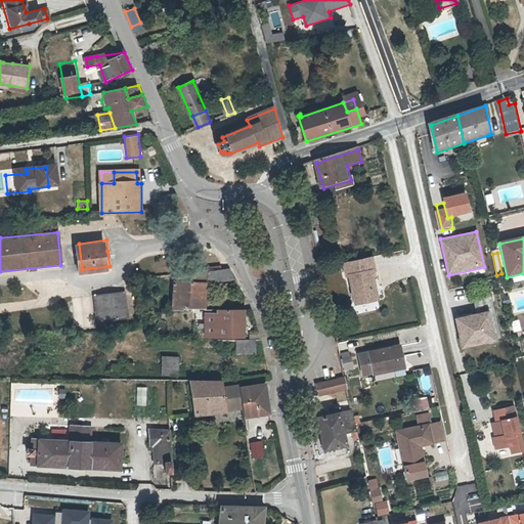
[(375,257),(346,262),(355,308),(384,302),(375,257)]
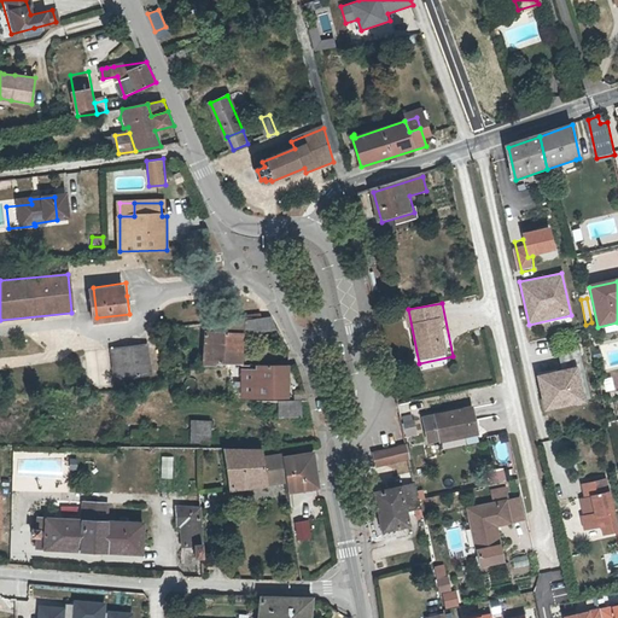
[(249,337),(275,332),(273,315),(246,319),(249,337)]
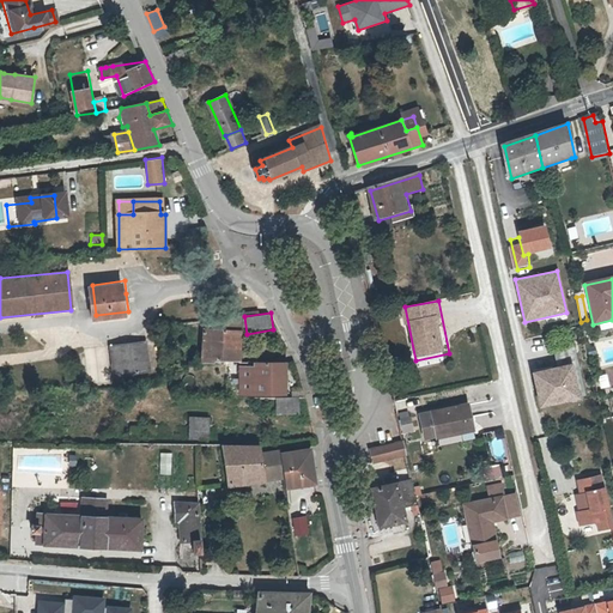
[(200,321),(201,326),(205,326),(205,363),(218,364),(218,362),(241,363),(241,317),(200,321)]
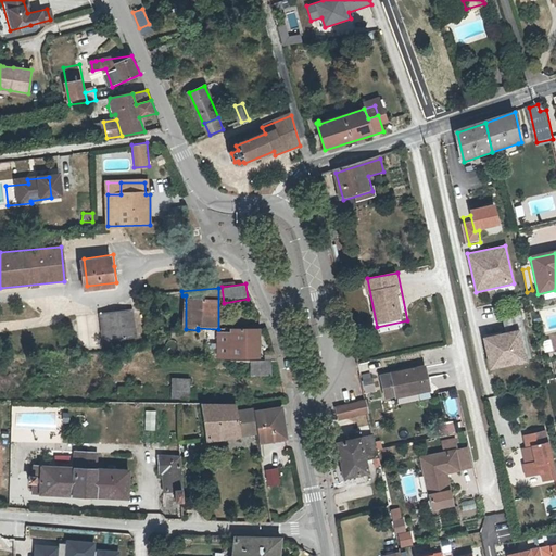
[(130,308),(99,312),(102,338),(134,336),(130,308)]
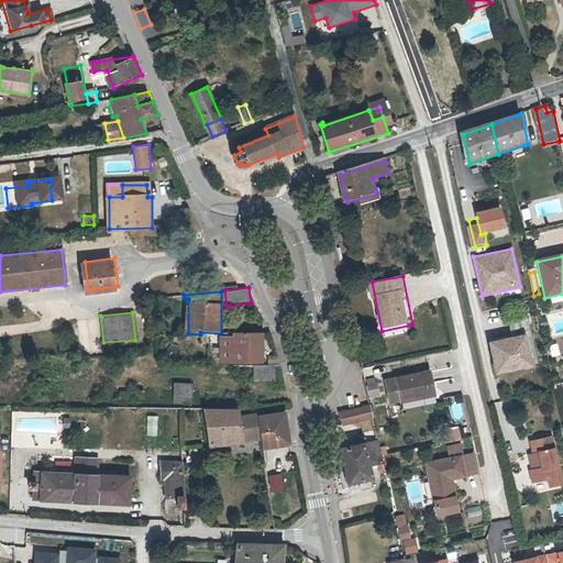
[(509,320),(512,338),(519,337),(529,334),(526,318),(509,320)]
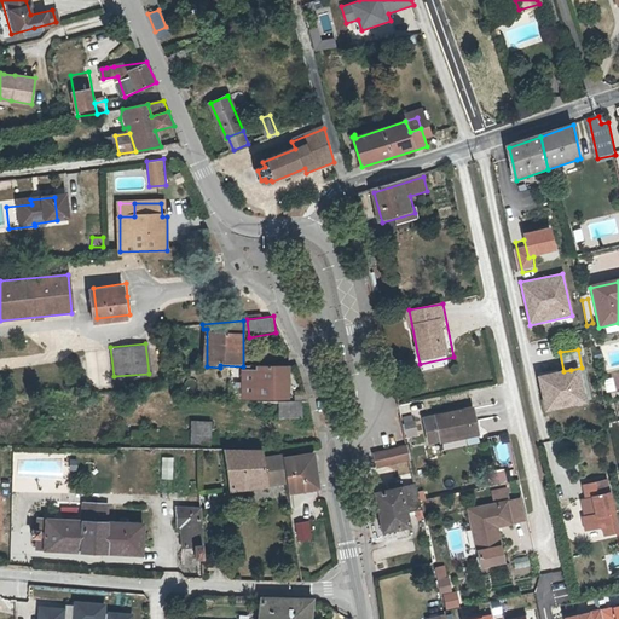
[(242,369),(242,398),(291,399),(293,365),(259,365),(259,369),(242,369)]
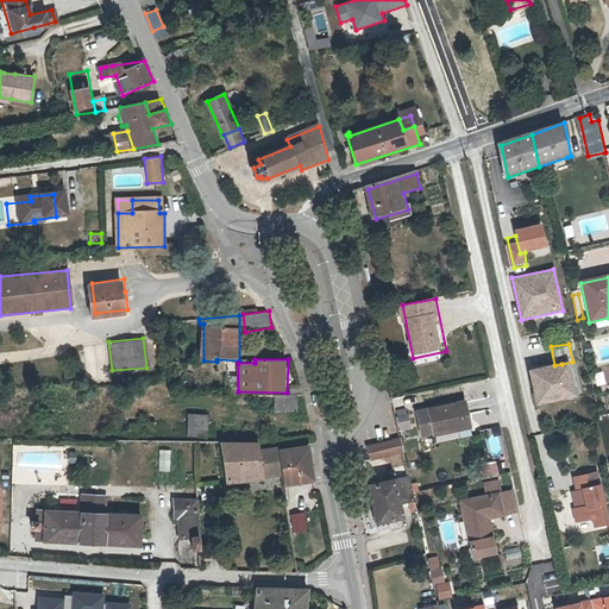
[(562,364),(554,365),(529,371),(538,402),(570,395),(562,364)]
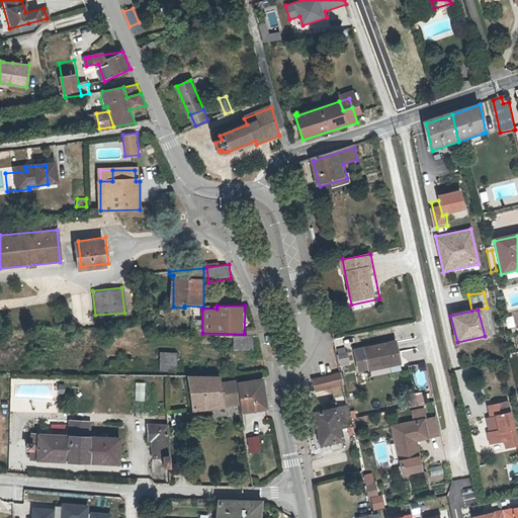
[(506,329),(515,327),(513,316),(504,317),(506,329)]
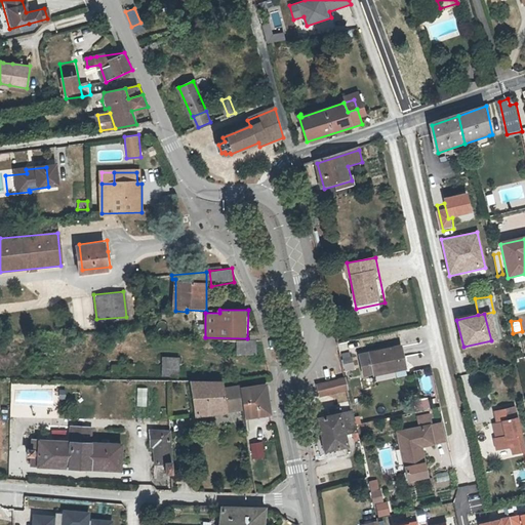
[(255,354),(255,339),(236,339),(236,354),(255,354)]
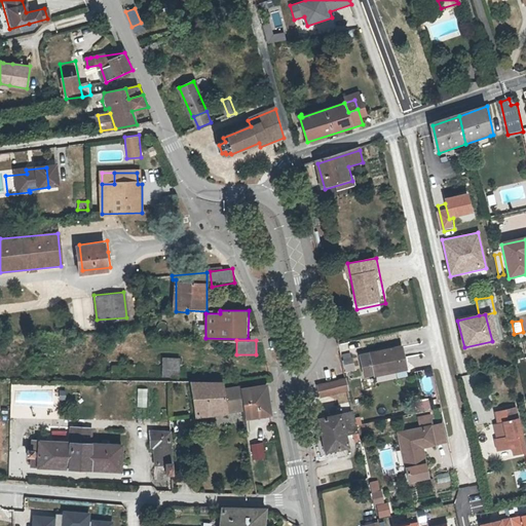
[(364,354),(366,368),(375,366),(377,373),(396,369),(405,367),(407,367),(402,346),(364,354)]
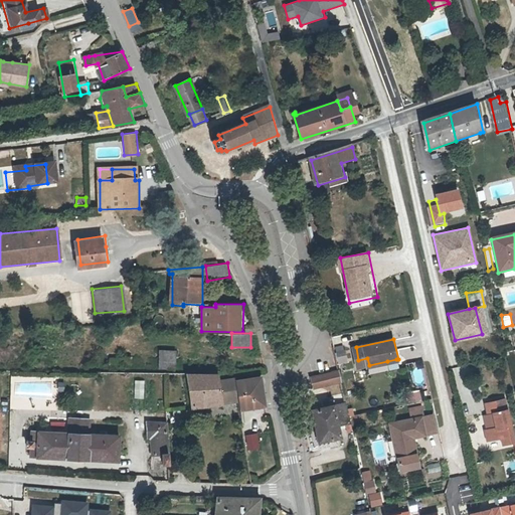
[(335,346),(337,364),(346,363),(344,345),(335,346)]
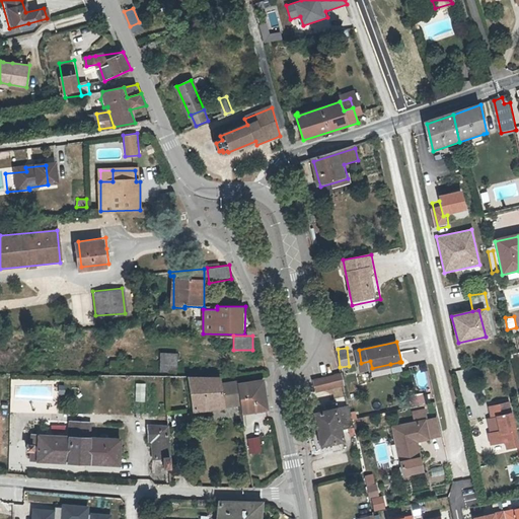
[(159,371),(176,371),(177,353),(159,352),(159,371)]
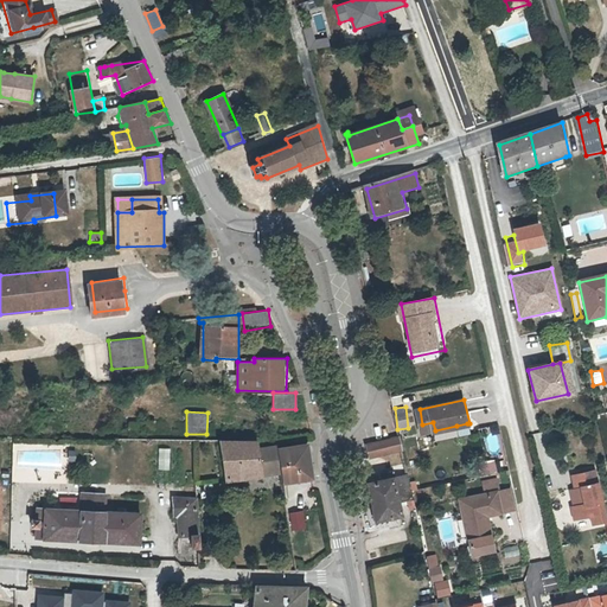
[(425,433),(435,430),(433,422),(422,425),(425,433)]
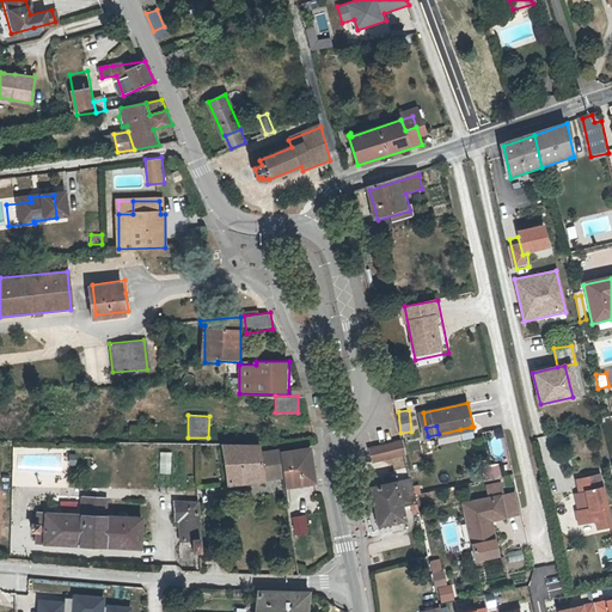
[(371,450),(374,461),(407,453),(403,441),(371,450)]
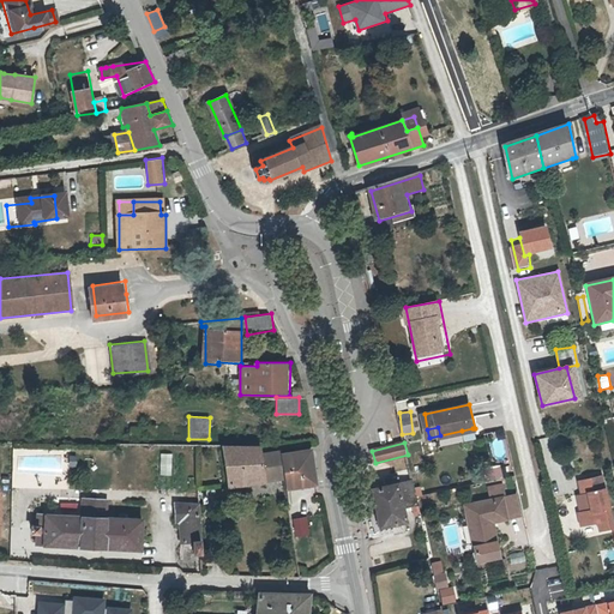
[(232,483),(284,479),(281,452),(281,450),(264,451),(263,445),(227,446),(230,482),(232,483)]
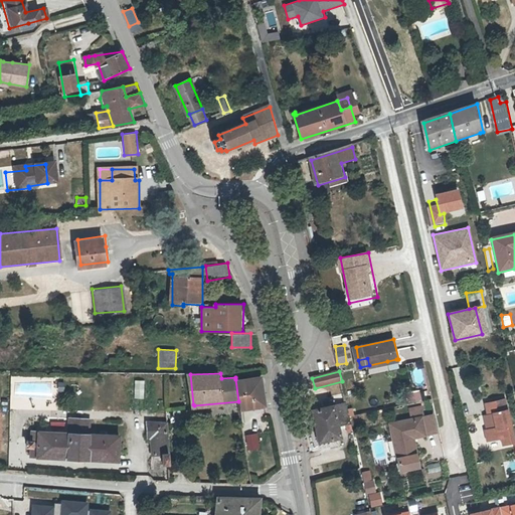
[(238,401),(239,406),(262,405),(260,378),(235,379),(238,401)]
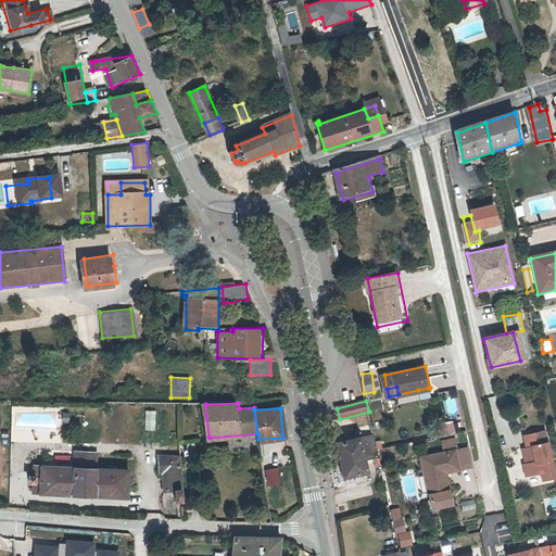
[(441,434),(455,432),(453,422),(439,424),(441,434)]
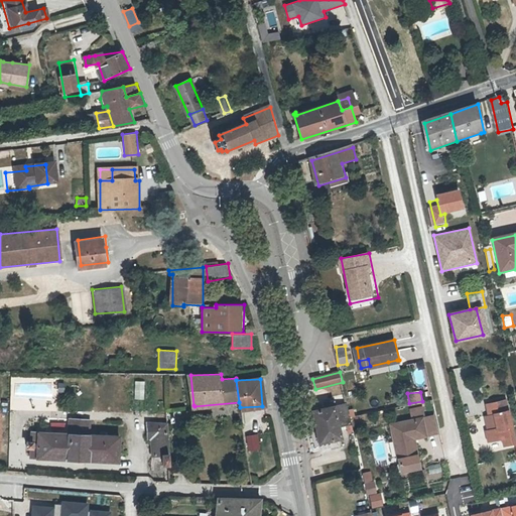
[(347,404),(313,411),(319,443),(342,438),(340,428),(352,425),(347,404)]
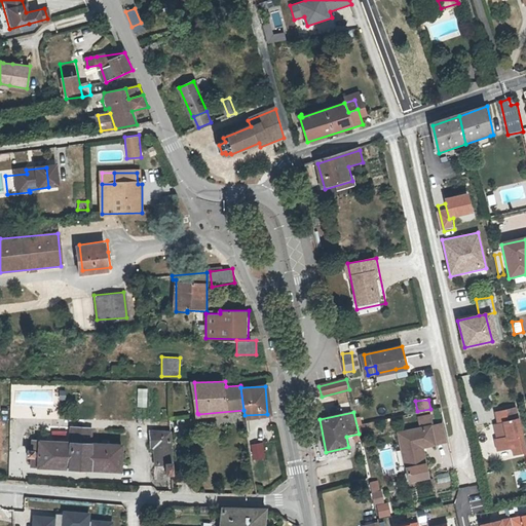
[(497,453),(503,452),(511,450),(513,457),(524,455),(516,413),(496,416),(499,428),(495,429),(498,444),(495,445),(497,453)]
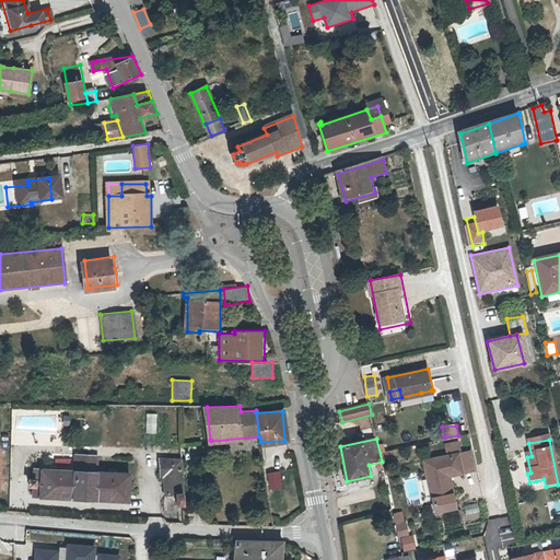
[(33,486),(33,494),(126,500),(127,471),(96,470),(96,454),(74,453),(73,468),(34,467),(33,477),(30,477),(28,486),(33,486)]
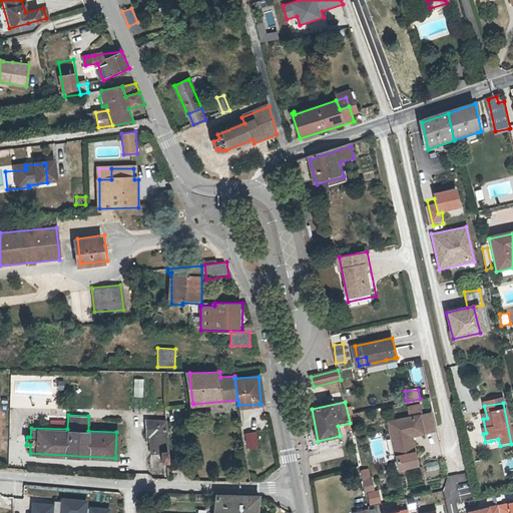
[(430,417),(389,426),(399,472),(418,469),(412,445),(409,445),(408,439),(433,434),(430,417)]
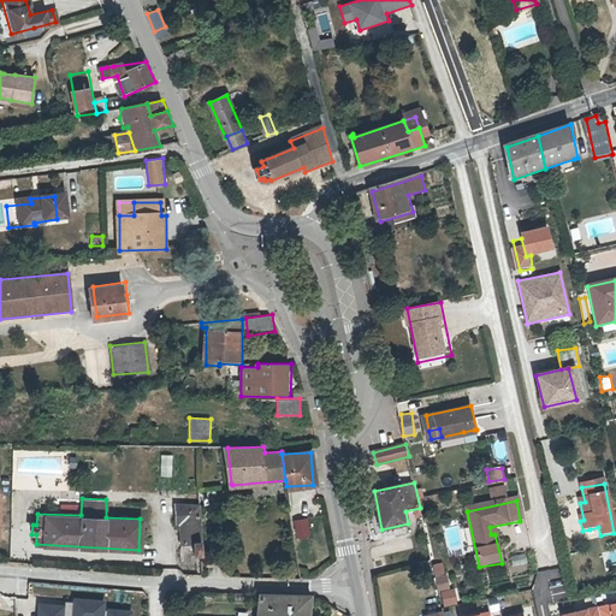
[(179,542),(193,543),(200,542),(197,503),(176,503),(176,521),(178,521),(179,542)]
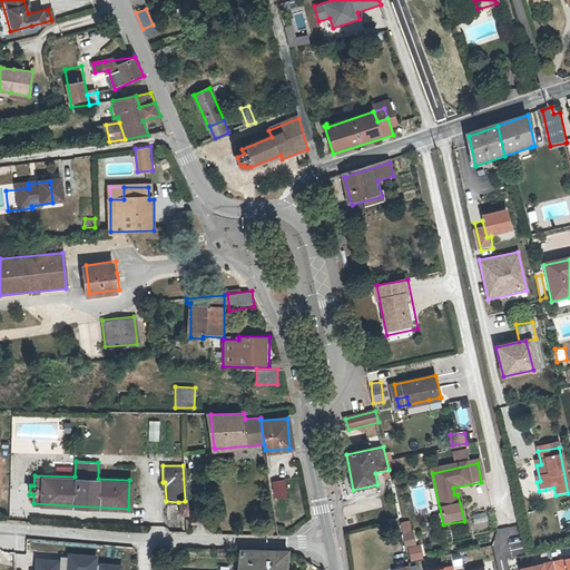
[(283,481),(272,482),(273,500),(285,498),(283,481)]
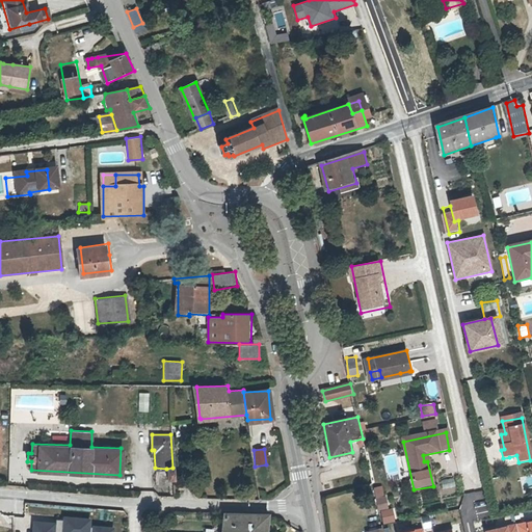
[(516,455),(509,457),(510,464),(519,462),(516,455)]
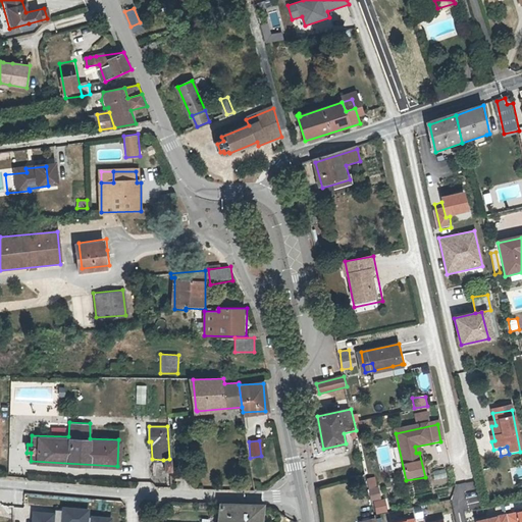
[(376,475),(365,478),(375,515),(386,511),(376,475)]
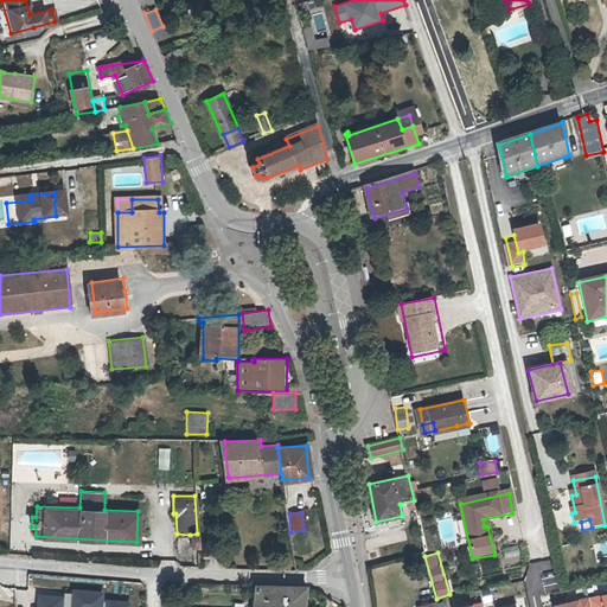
[(508,568),(522,564),(519,554),(505,557),(508,568)]
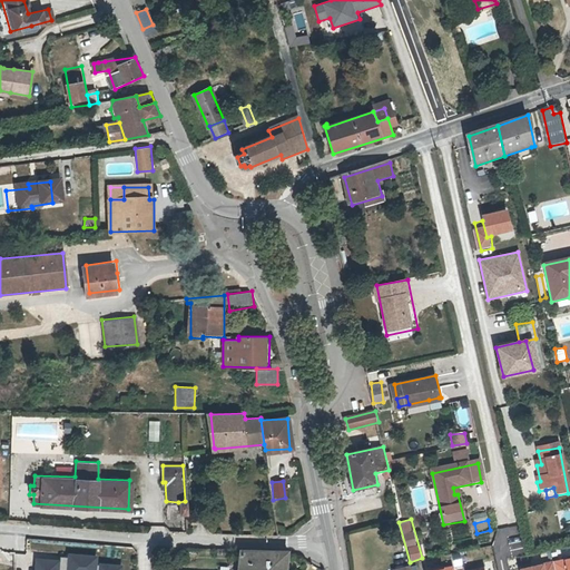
[(238,550),(236,569),(285,569),(287,553),(238,550)]
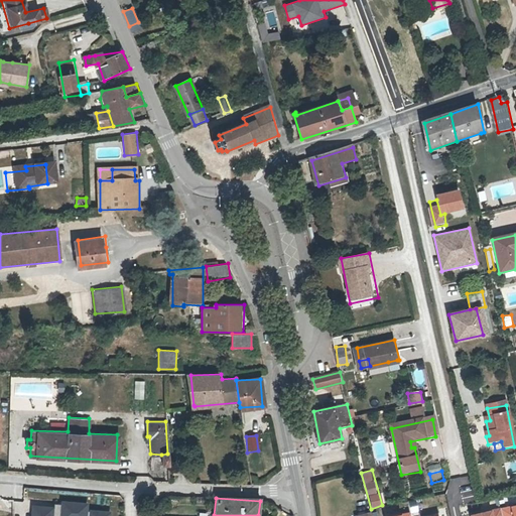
[(86,515),(88,503),(62,500),(59,515),(86,515)]
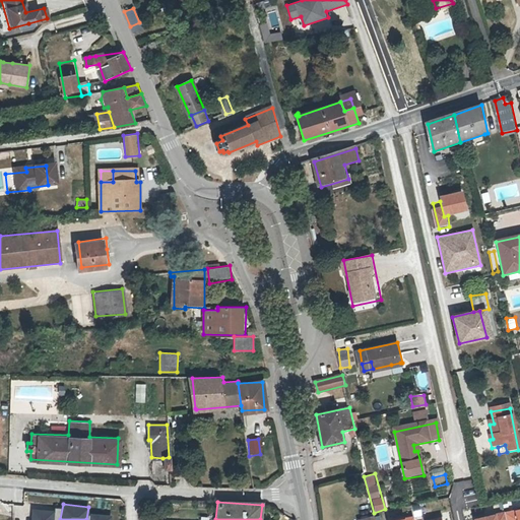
[(52,519),(54,508),(31,507),(30,519),(52,519)]
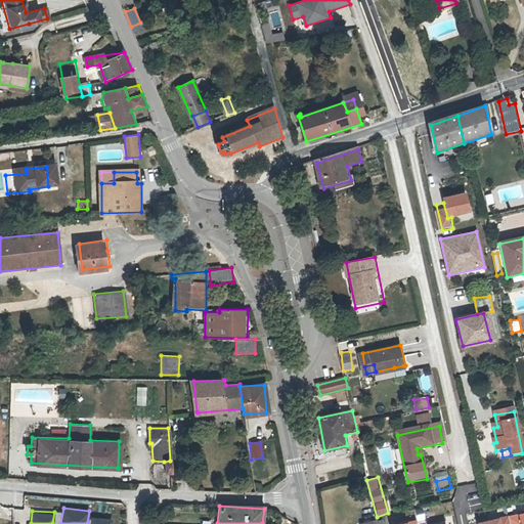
[(523,523),(523,511),(507,516),(508,523),(523,523)]
